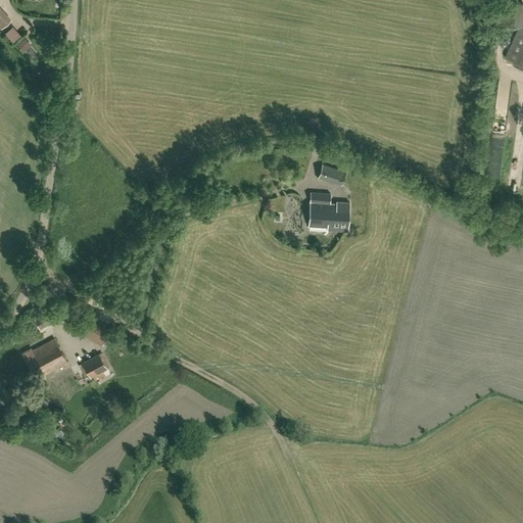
[(522,19),(506,57),(516,62),(522,64),(522,19)]
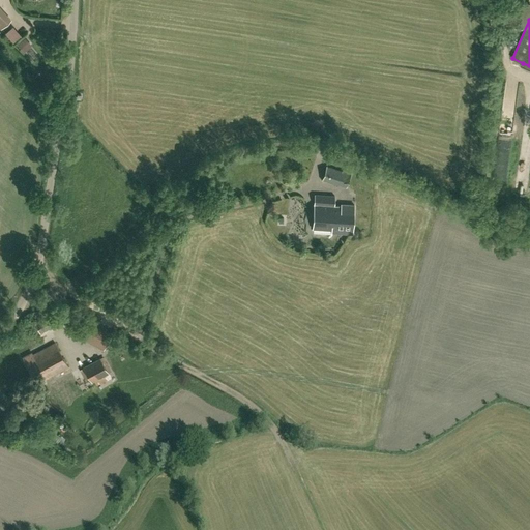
[(322,179),(330,182),(347,187),(348,182),(351,173),(327,166),(322,179)]
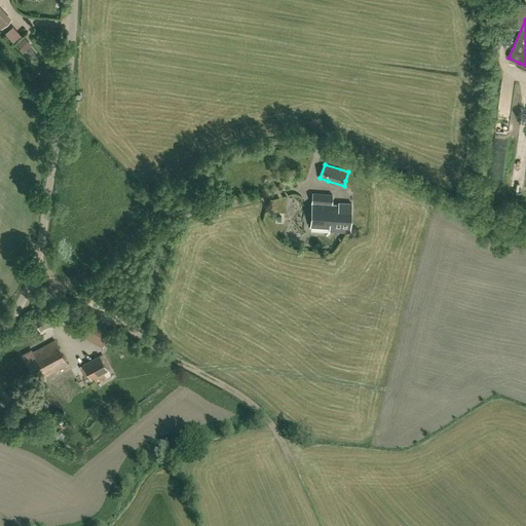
[(350,230),(351,202),(339,201),(339,203),(332,203),(333,194),(313,193),(311,226),(330,227),(330,230),(350,230)]
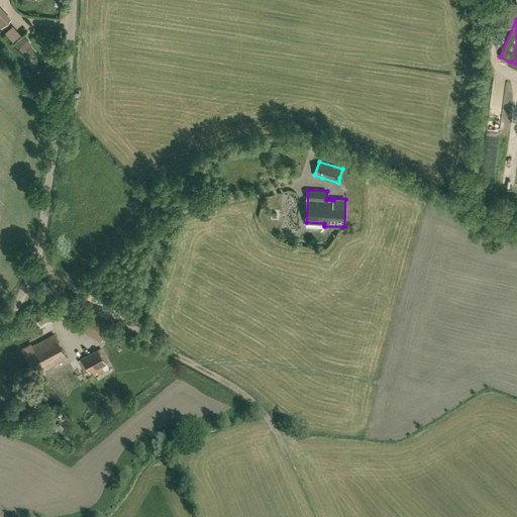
[(45,307),(34,313),(34,314),(39,324),(52,318),(45,307)]
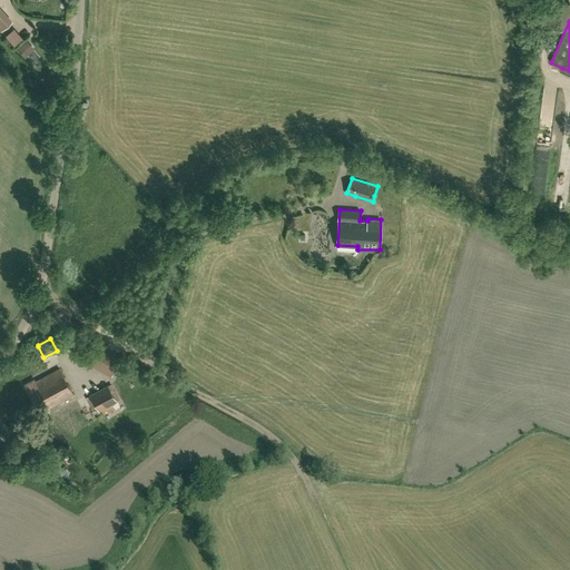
[(40,412),(74,394),(60,367),(36,381),(35,377),(26,383),(40,412)]
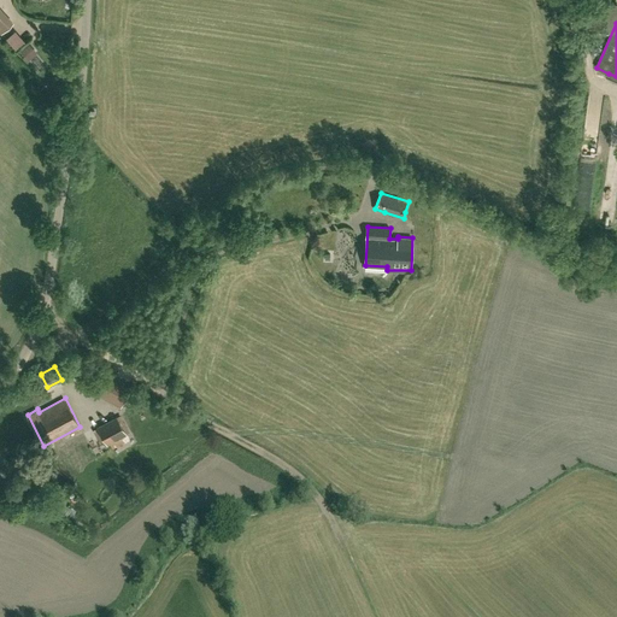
[(117,416),(97,427),(98,428),(105,441),(107,446),(110,445),(122,439),(128,435),(118,417),(117,416)]
